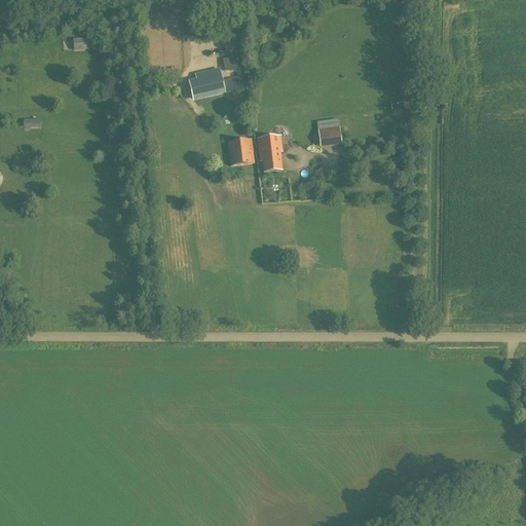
[(73,38),(74,50),(88,49),(87,38),(73,38)]
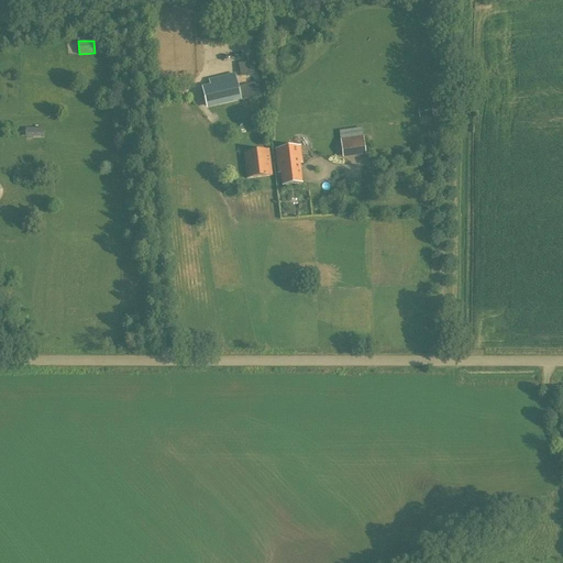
[(236,80),(210,87),(201,88),(207,110),(223,106),(241,101),(238,87),(236,80)]
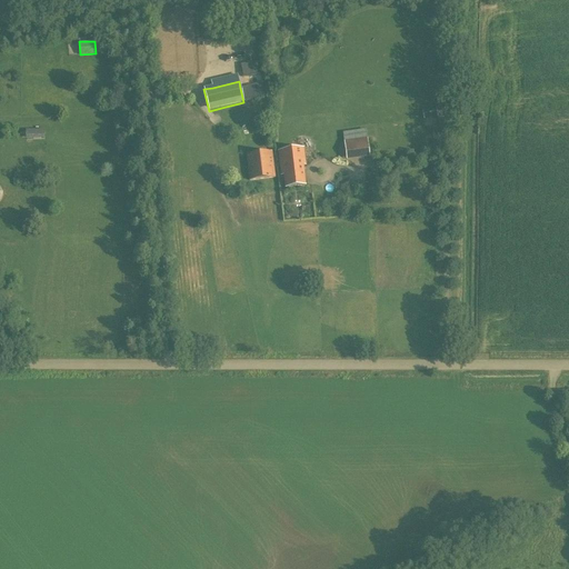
[(240,88),(243,100),(261,96),(265,96),(262,83),(240,88)]
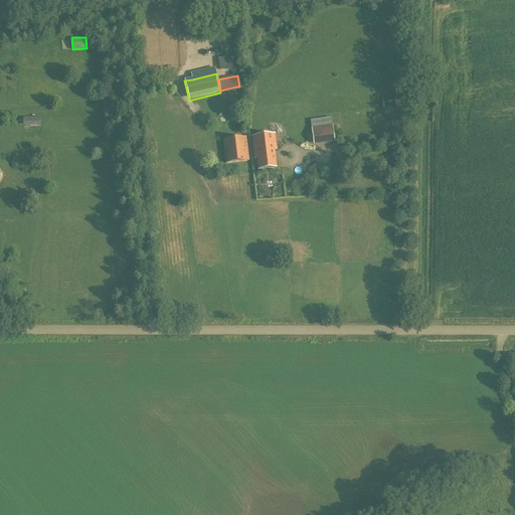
[(395,106),(393,98),(381,101),(383,109),(395,106)]
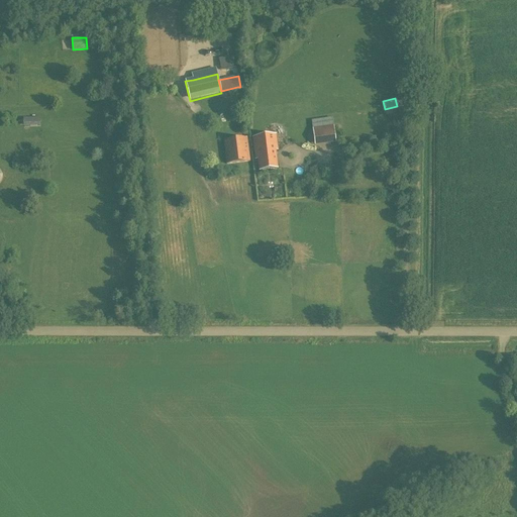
[(23,116),(23,125),(40,125),(40,116),(23,116)]
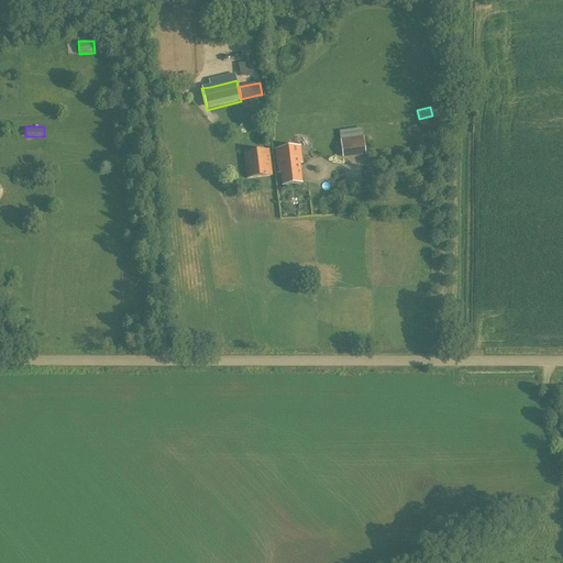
[(365,155),(363,136),(340,140),(343,158),(365,155)]
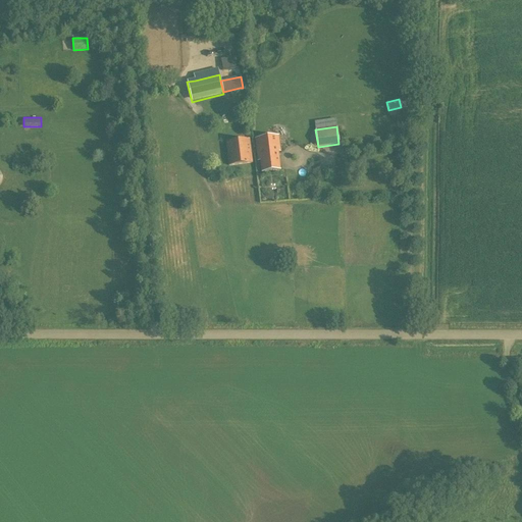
[(255,139),(258,161),(260,161),(261,173),(279,170),(277,152),(279,152),(277,136),(255,139)]
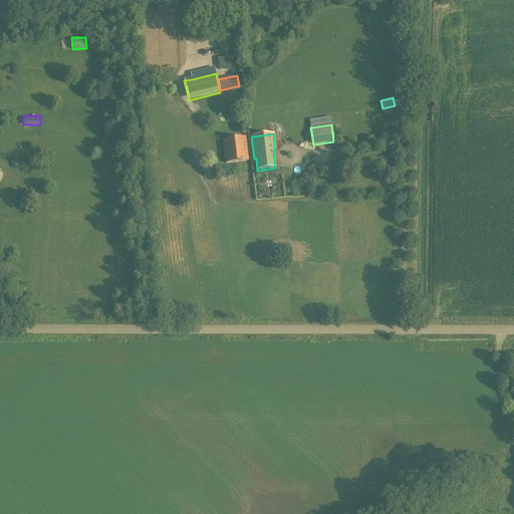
[(221,141),(224,164),(248,161),(245,137),(221,141)]
